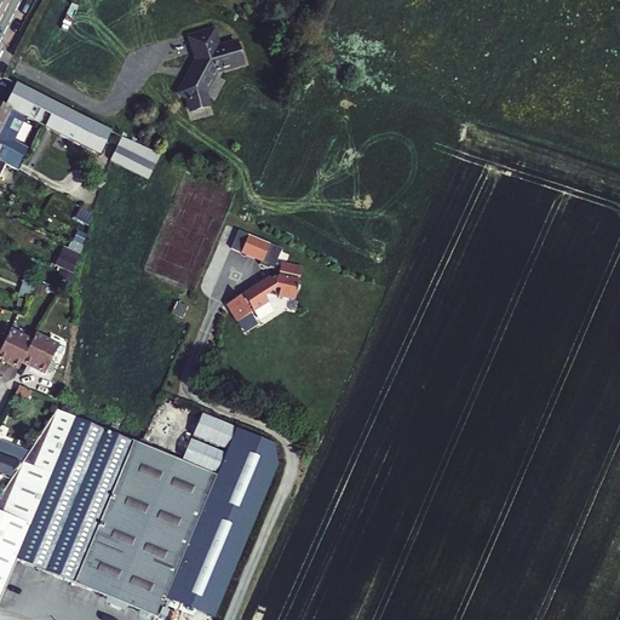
[(214,28),(190,34),(197,56),(189,70),(193,72),(189,80),(185,79),(185,80),(181,91),(182,96),(187,98),(190,112),(208,105),(205,92),(216,72),(242,63),(236,41),(220,46),(214,28)]
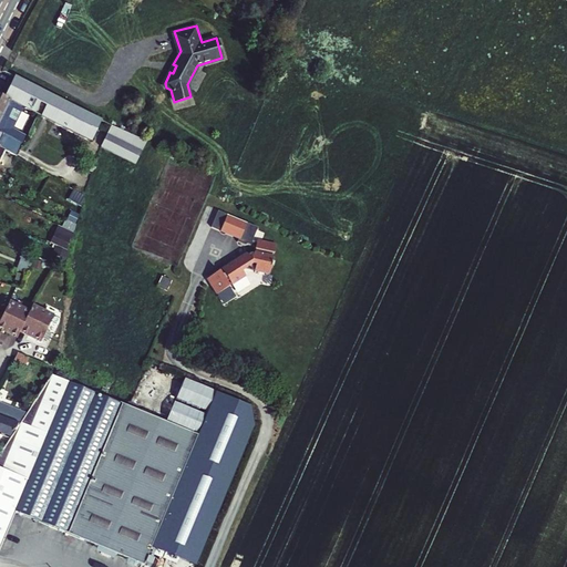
[(90,142),(102,147),(135,164),(146,142),(130,133),(98,117),(14,76),(7,93),(0,90),(0,95),(23,107),(90,142)]
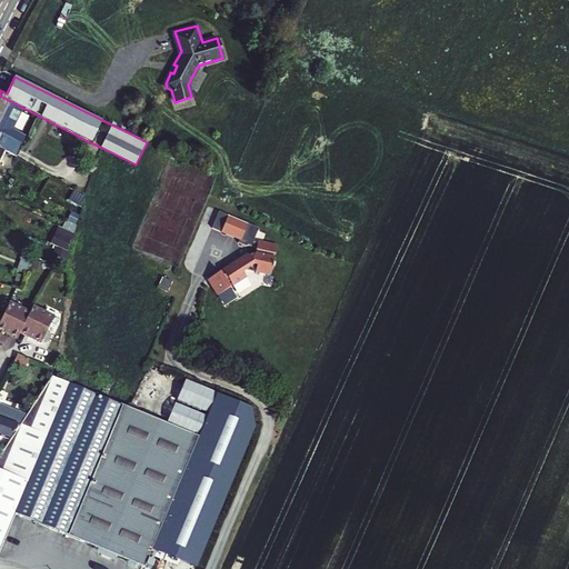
[(0,148),(12,155),(25,162),(26,162),(29,157),(19,151),(26,137),(12,130),(23,108),(0,96),(0,148)]
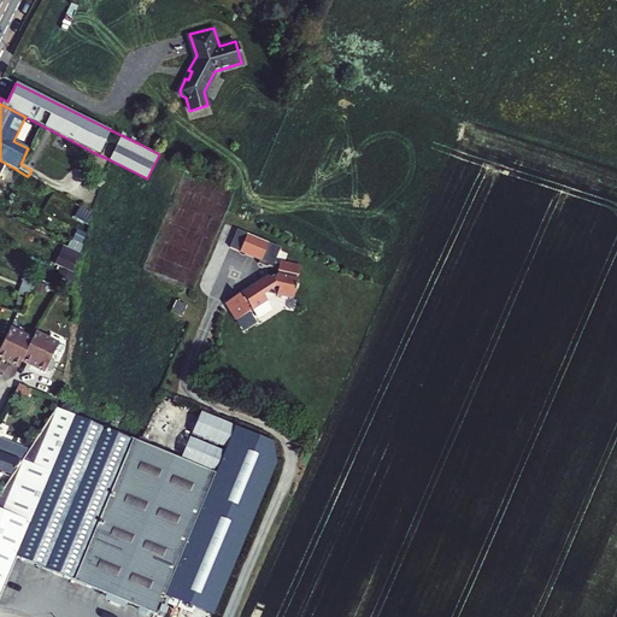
[(111,160),(98,154),(92,166),(104,172),(111,160)]
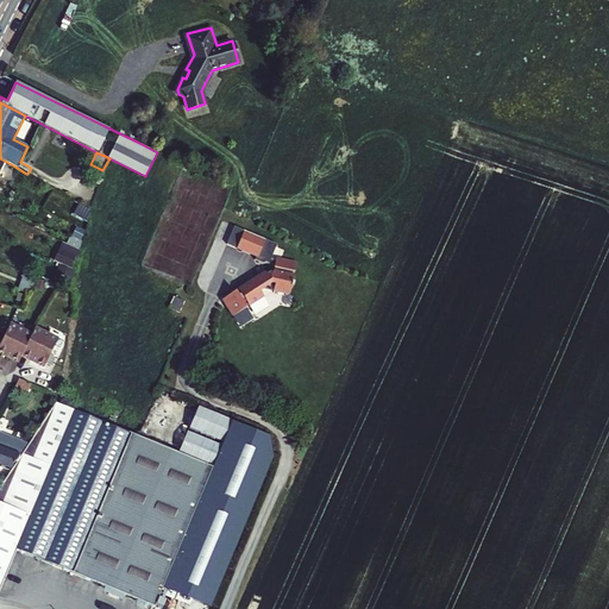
[(13,165),(0,158),(0,186),(2,187),(6,180),(13,165)]
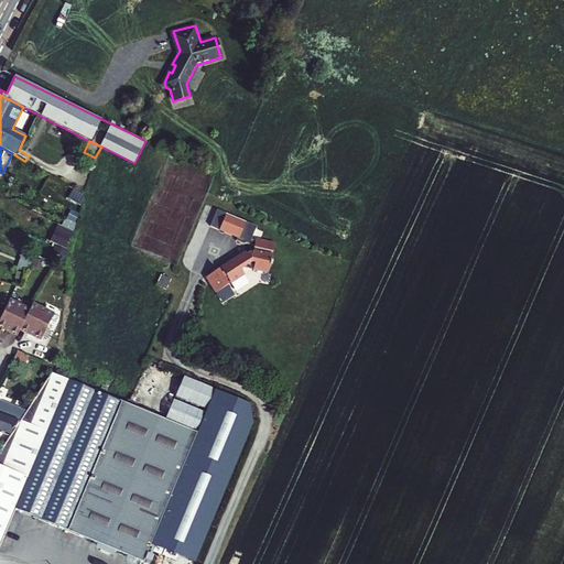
[(12,153),(6,166),(18,173),(24,161),(12,153)]
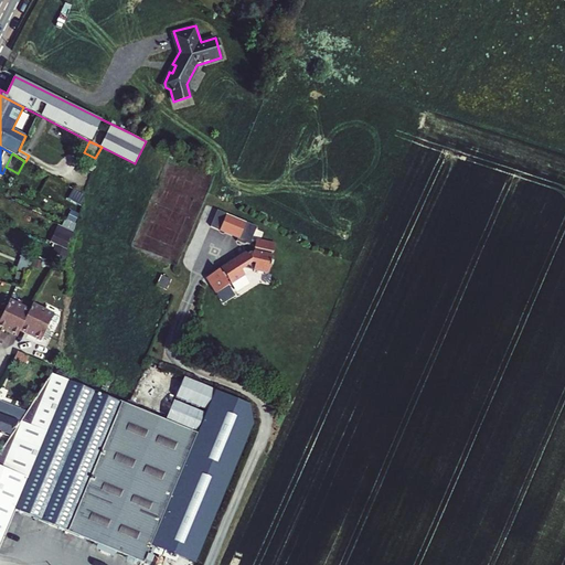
[(54,201),(64,206),(67,199),(82,208),(83,194),(63,183),(60,190),(54,201)]
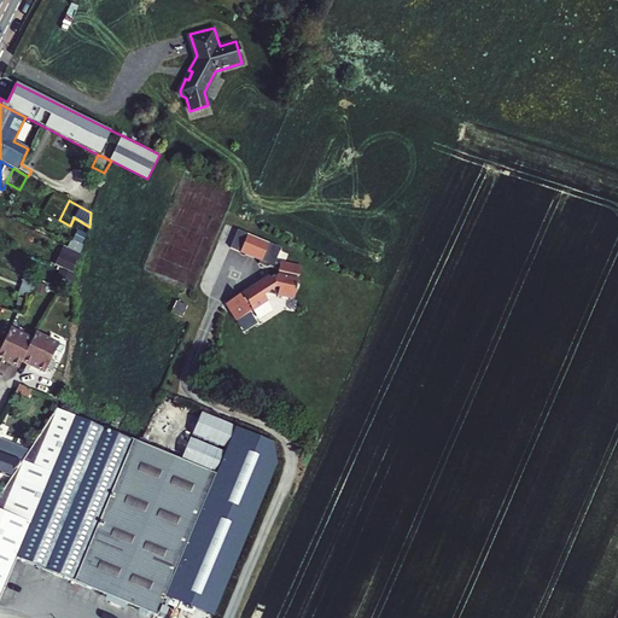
[(59,220),(65,208),(59,204),(52,216),(59,220)]
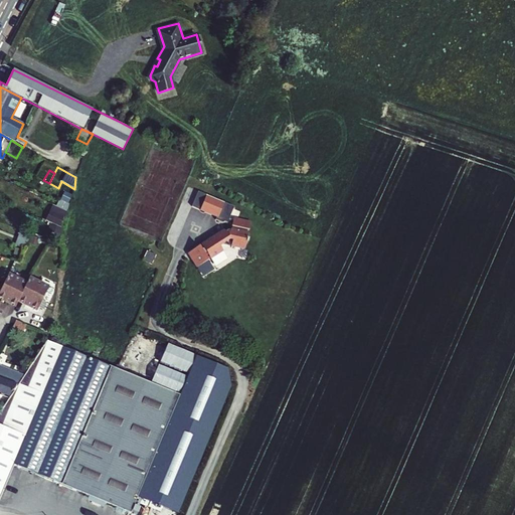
[(242,247),(244,242),(245,242),(246,238),(244,237),(246,231),(245,231),(245,228),(247,229),(248,220),(231,216),(227,215),(232,204),(204,193),(198,208),(214,214),(213,217),(220,220),(222,219),(225,220),(230,222),(229,225),(230,225),(230,228),(229,228),(228,229),(225,228),(222,230),(221,229),(211,236),(211,237),(210,237),(199,244),(199,245),(197,246),(196,245),(185,252),(194,267),(205,260),(205,259),(207,256),(208,258),(220,249),(217,245),(221,242),(223,240),(229,242),(228,244),(242,247)]
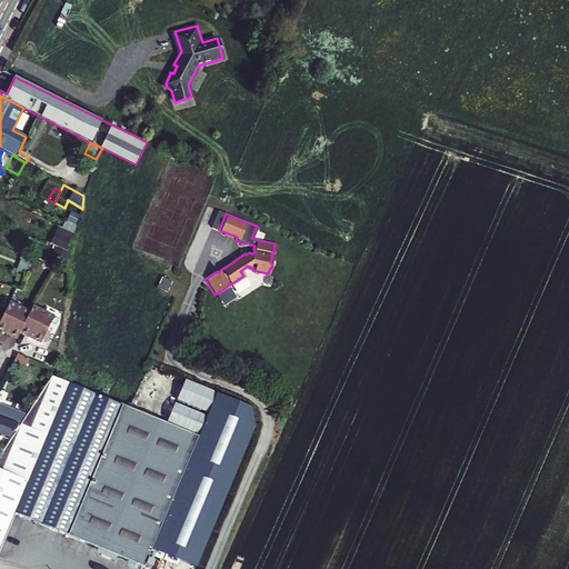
[(56,225),(57,226),(72,232),(75,226),(59,218),(56,225)]
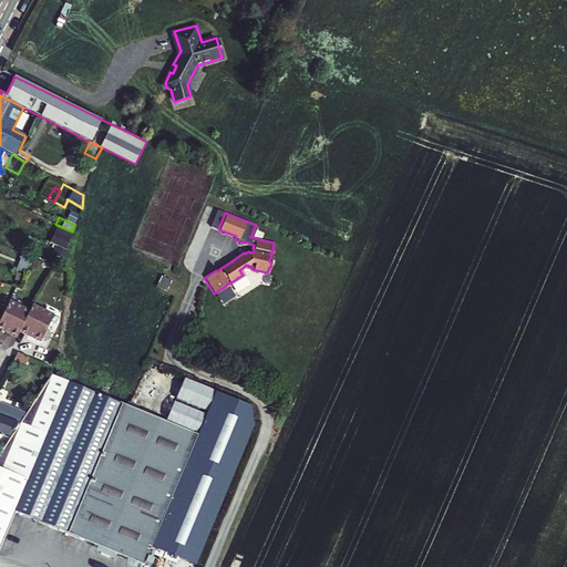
[(72,232),(57,225),(53,232),(71,240),(74,233),(72,232)]
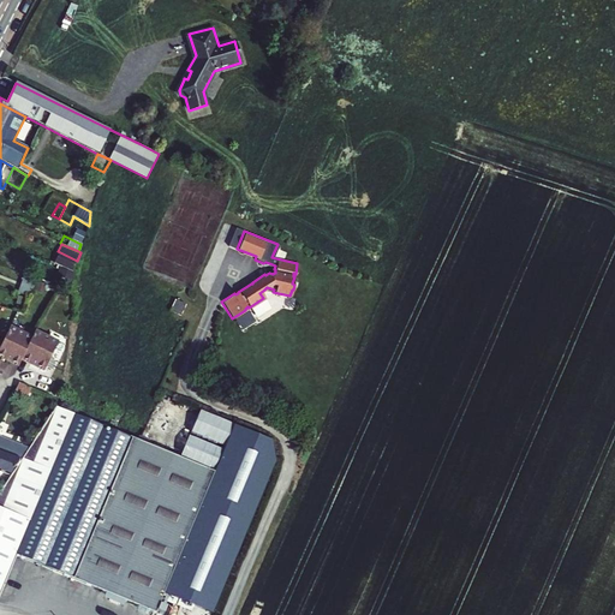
[(52,254),(48,261),(67,269),(73,272),(76,264),(52,254)]
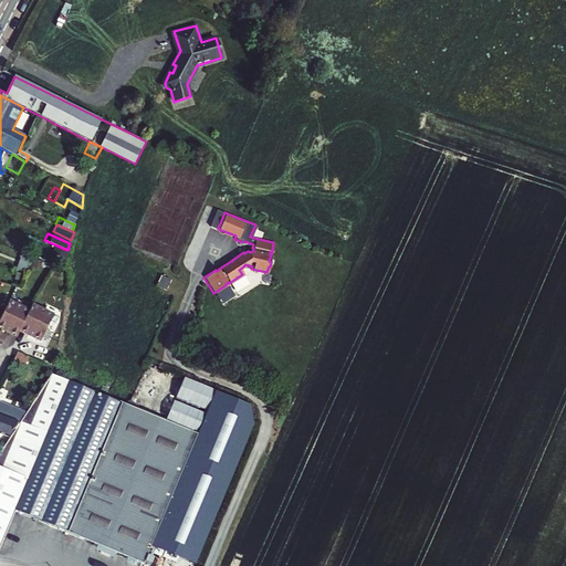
[(67,250),(62,248),(59,257),(64,260),(69,251),(67,250)]
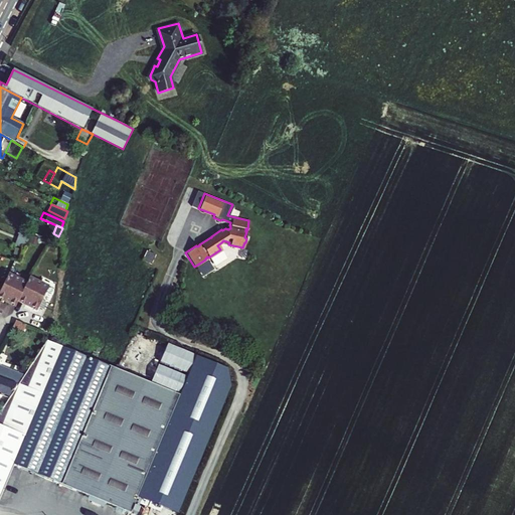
[(25,248),(30,234),(21,230),(15,245),(25,248)]
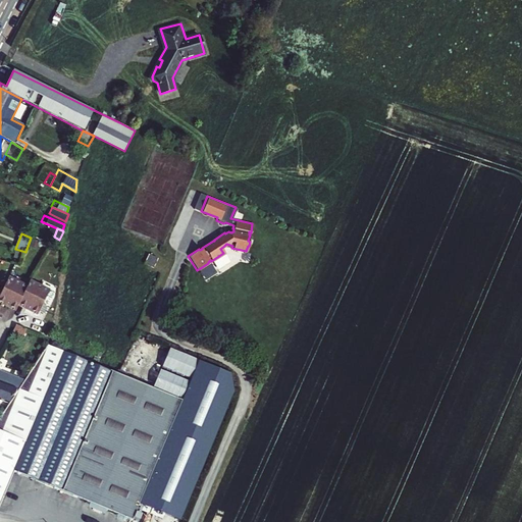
[(18,306),(28,288),(7,277),(0,293),(0,303),(15,311),(18,306)]
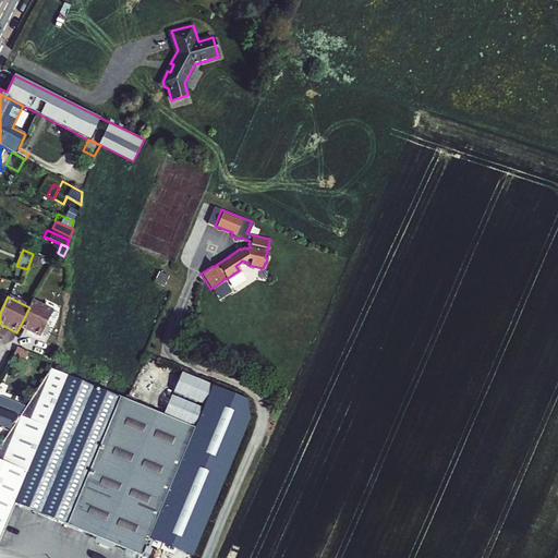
[(32,302),(29,307),(20,327),(40,337),(52,313),(32,302)]
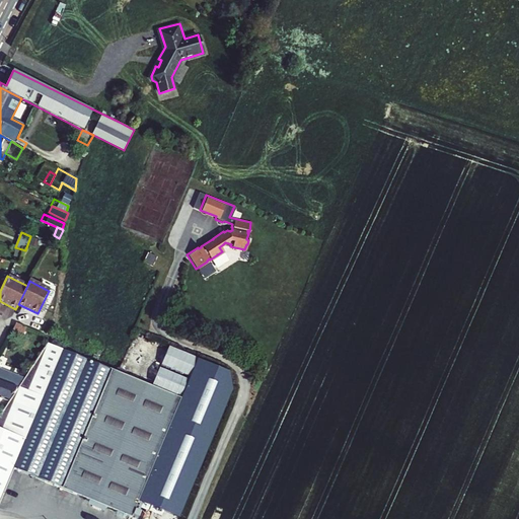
[(26,327),(15,323),(11,331),(22,337),(26,327)]
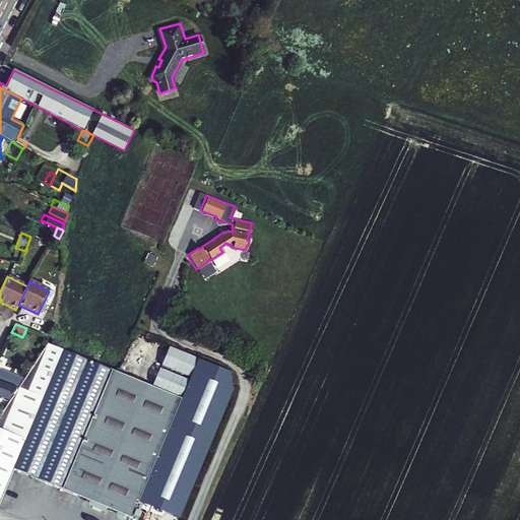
[(0,503),(14,469),(73,494),(118,386),(123,374),(48,344),(0,415),(0,503)]
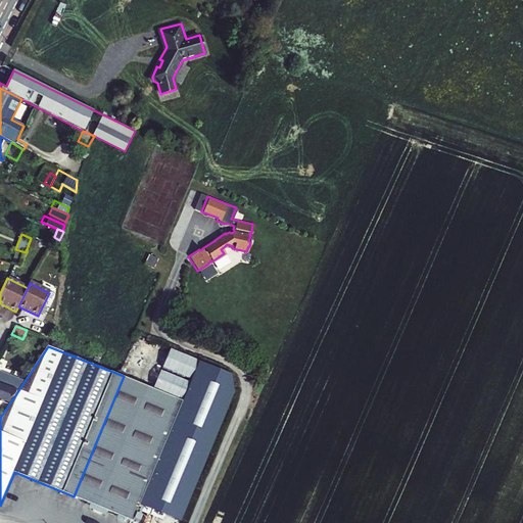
[(198,360),(183,400),(140,503),(182,520),(235,391),(232,374),(198,360)]
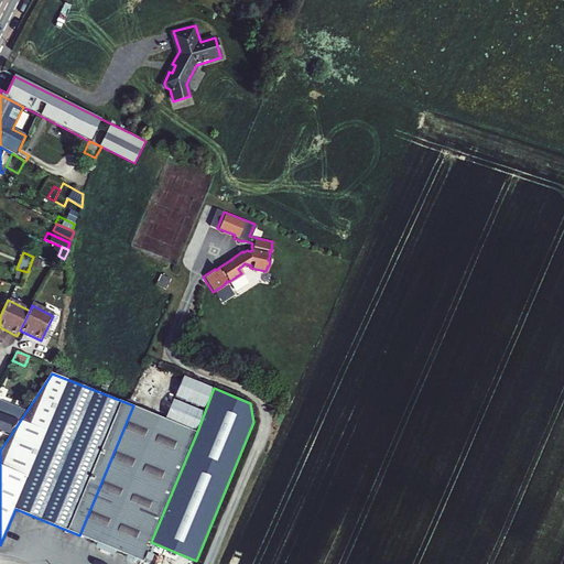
[(7,405),(0,423),(0,431),(10,434),(24,412),(7,405)]
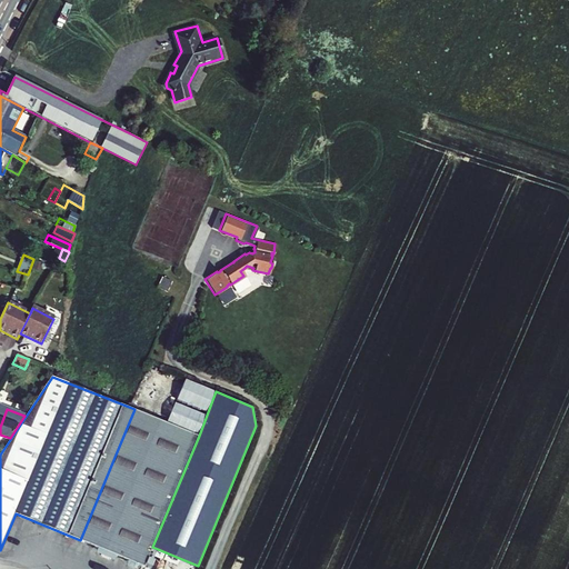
[(80,540),(145,566),(152,547),(199,436),(135,409),(129,422),(80,540)]
